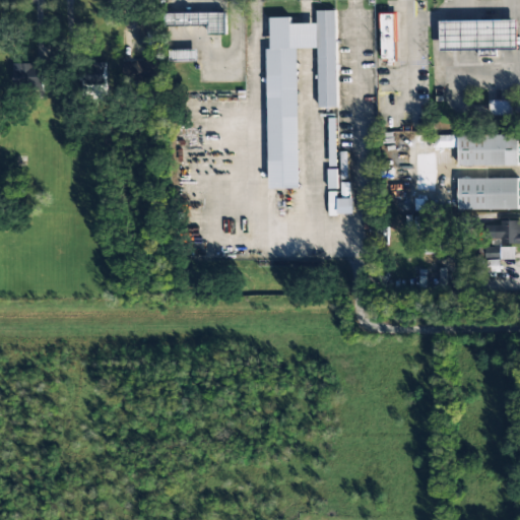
[(337,107),(335,10),(317,11),(318,23),(290,23),(290,17),(270,17),(271,49),(266,49),(269,188),(301,188),(298,49),(318,48),(320,107),(337,107)]
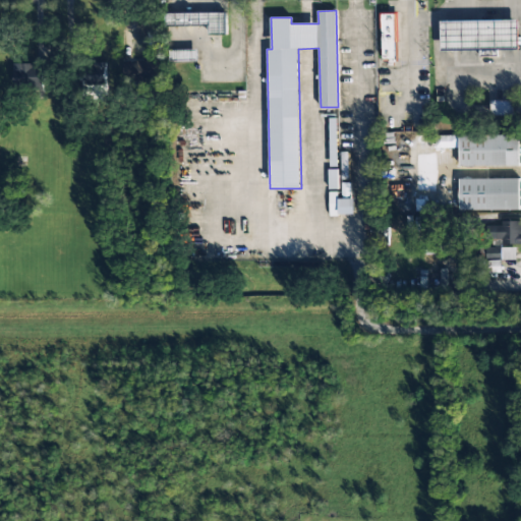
[(224,35),(224,13),(167,13),(167,25),(210,25),(210,35),(224,35)]
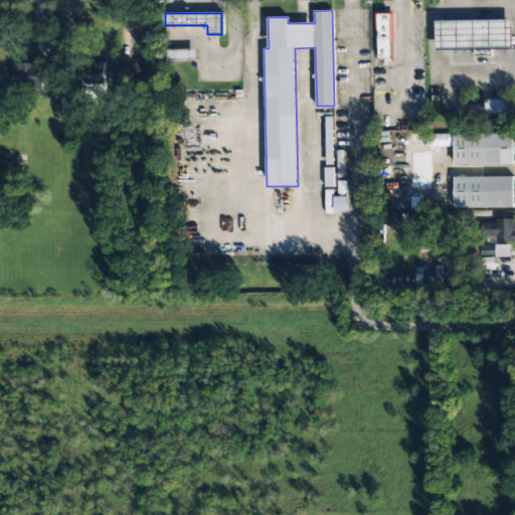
[(391,13),(378,13),(378,57),(391,57),(391,13)]
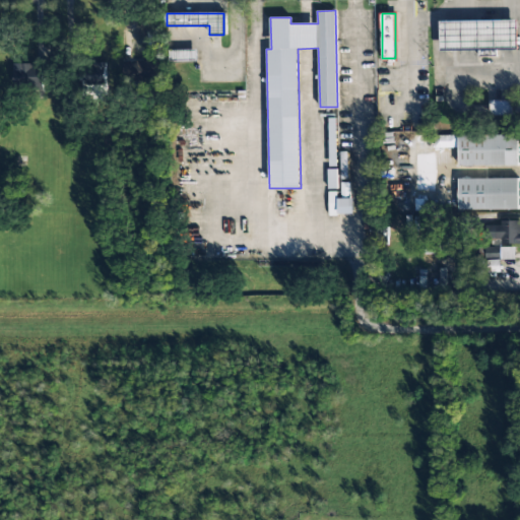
[(441,20),(441,50),(518,50),(518,20),(441,20)]
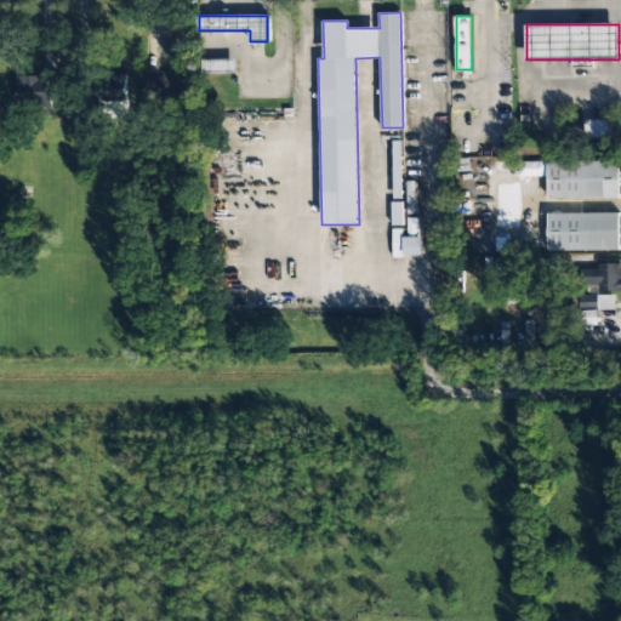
[(206,72),(222,72),(222,61),(206,61),(206,72)]
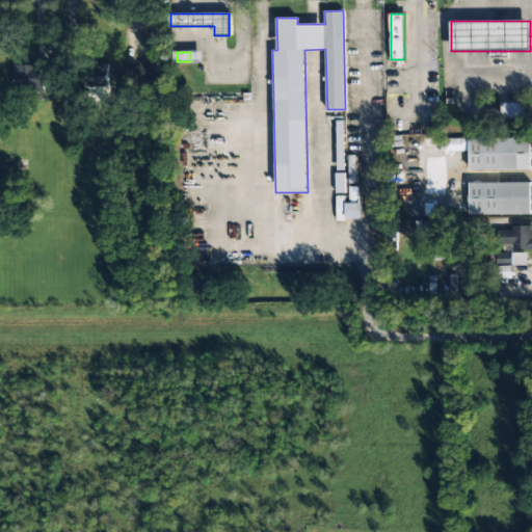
[(162,82),(162,62),(125,62),(125,82),(162,82)]
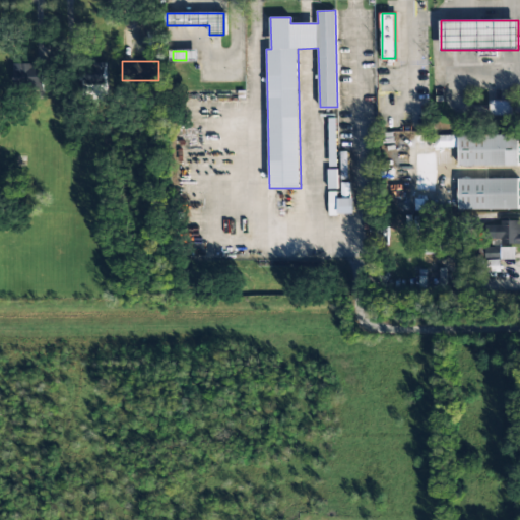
[(84,62),(84,86),(104,86),(104,62),(84,62)]
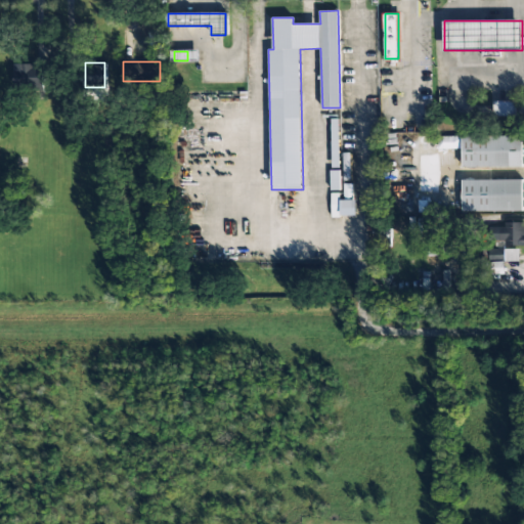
[(12,63),(12,89),(42,89),(42,63),(12,63)]
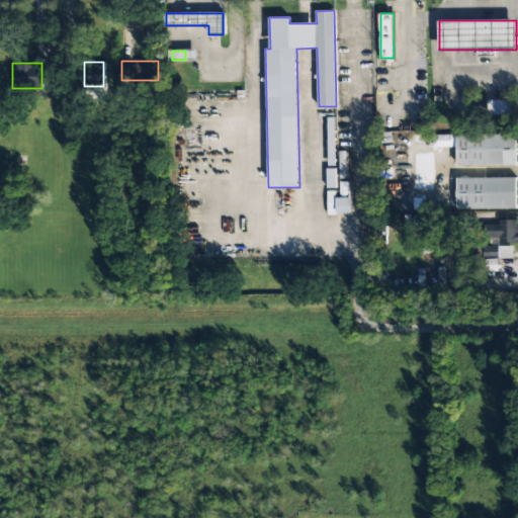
[(508,114),(508,99),(488,99),(488,114),(508,114)]
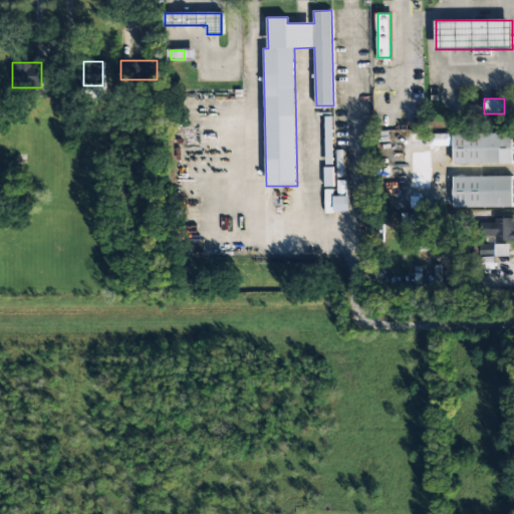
[(513,133),(453,133),(453,164),(513,164),(513,133)]
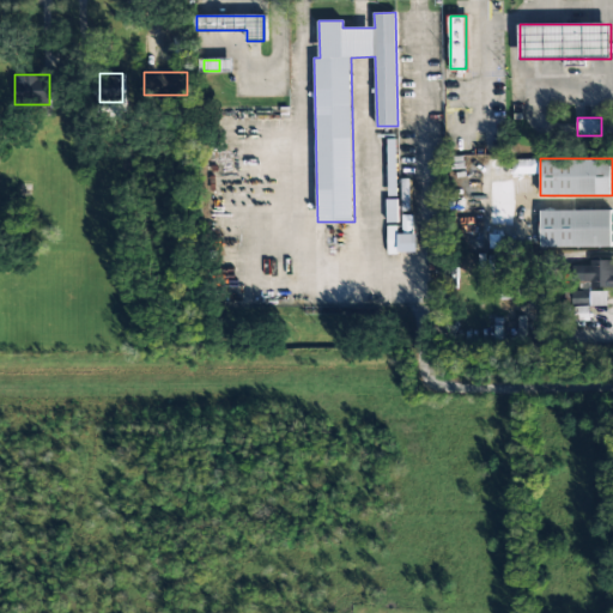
[(539,159),(490,161),(490,175),(539,174),(539,159)]
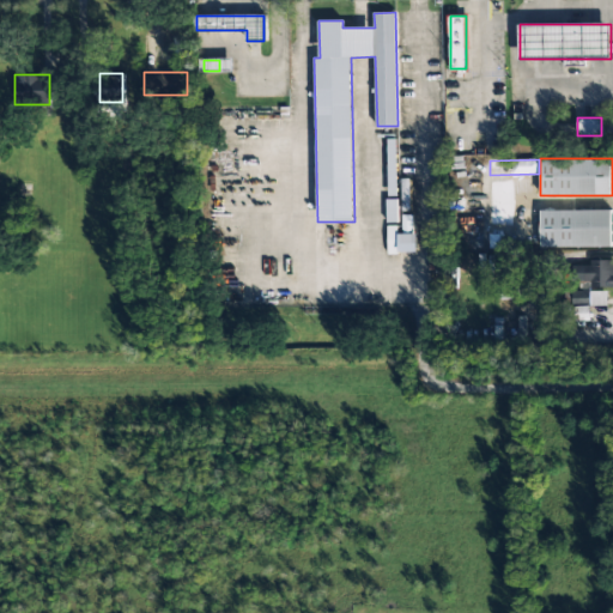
[(612,211),(541,211),(541,247),(612,247),(612,211)]
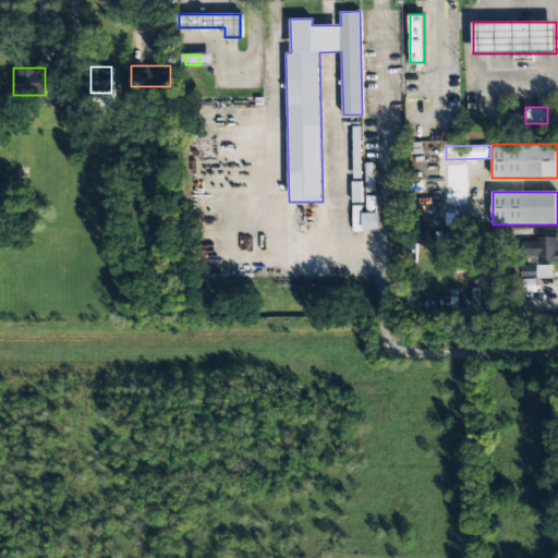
[(362,214),(362,208),(353,208),(353,231),(379,230),(379,213),(362,214)]
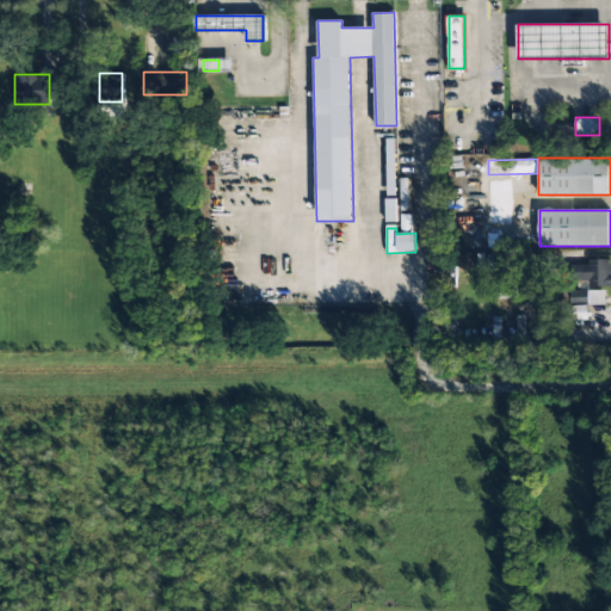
[(610,284),(610,260),(569,260),(569,284),(610,284)]
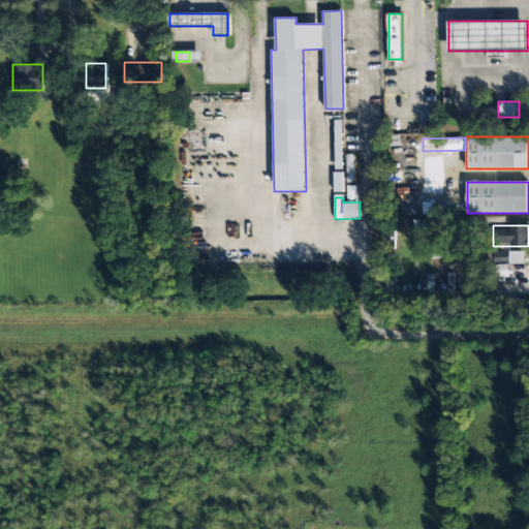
[(508,265),(508,251),(488,251),(488,265),(508,265)]
